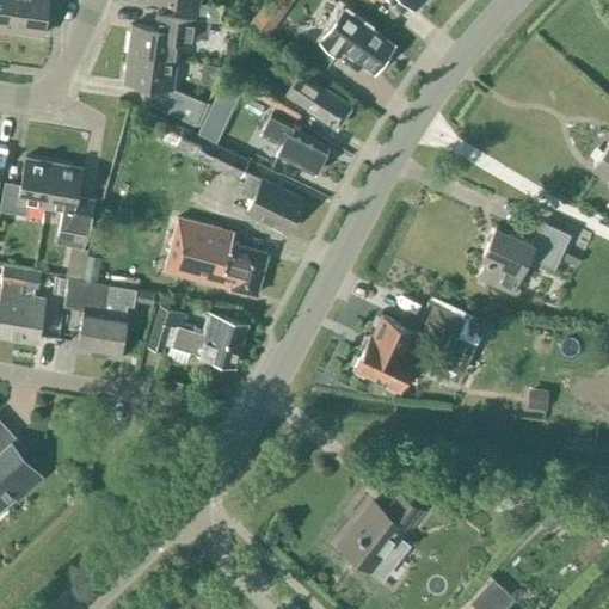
[(0,0),(0,30),(16,32),(19,0),(0,0)]
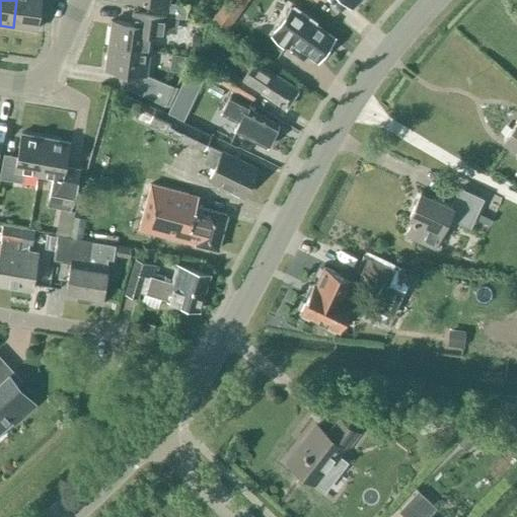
[(16,0),(13,27),(38,31),(42,0),(16,0)]
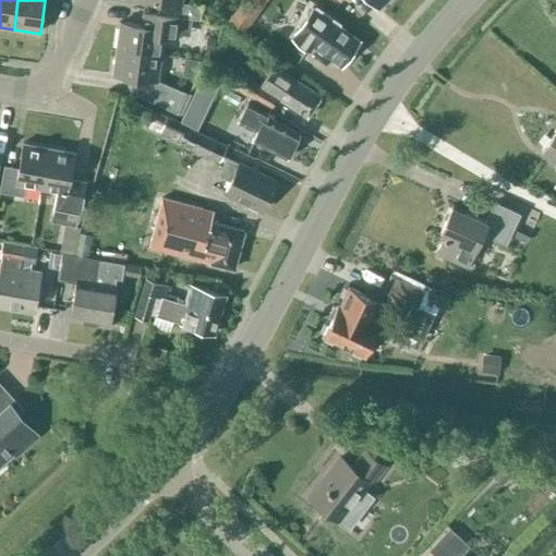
[(143,0),(167,3),(166,16),(181,19),(202,22),(204,8),(182,5),(183,0),(143,0)]
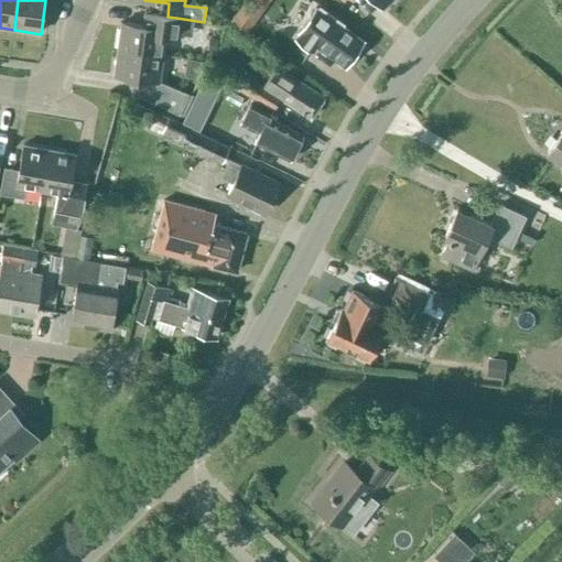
[(272,0),(246,0),(231,21),(248,34),(272,0)]
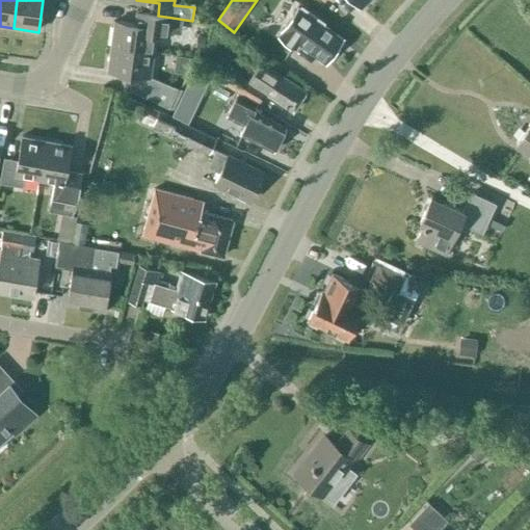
[(300,44),(327,63),(343,41),(328,30),(330,28),(302,8),(300,10),(299,9),(284,32),(285,33),(282,38),(296,49),(300,44)]
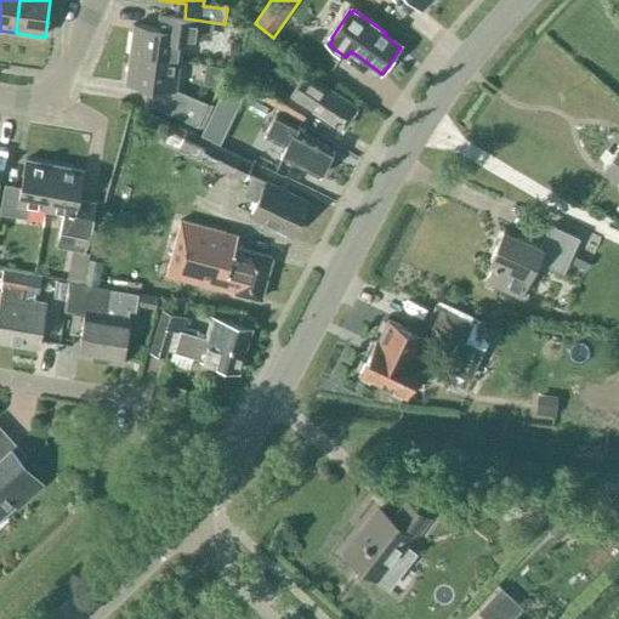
[(136,27),(132,56),(181,63),(183,38),(199,40),(202,21),(185,18),(183,18),(170,16),(168,30),(136,27)]
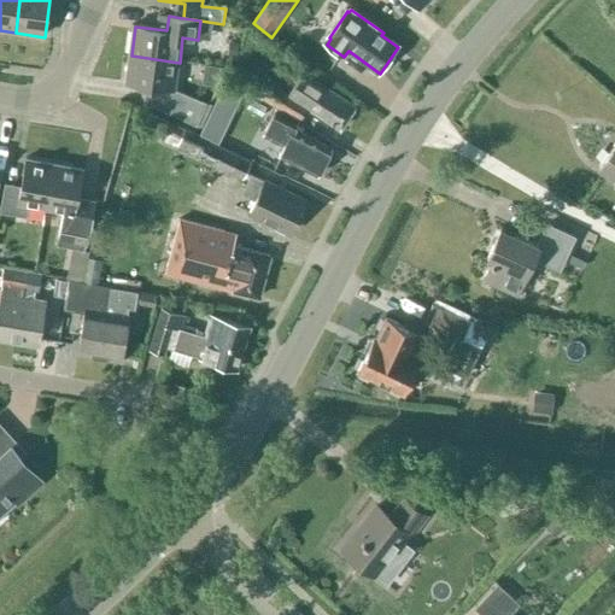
[(334,78),(341,63),(303,42),(296,57),(334,78)]
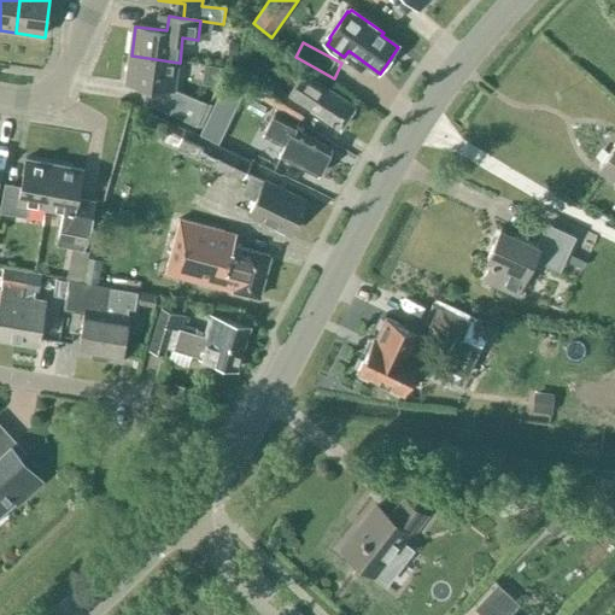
[(175,92),(180,63),(132,56),(127,85),(158,89),(156,109),(198,128),(209,105),(175,92)]
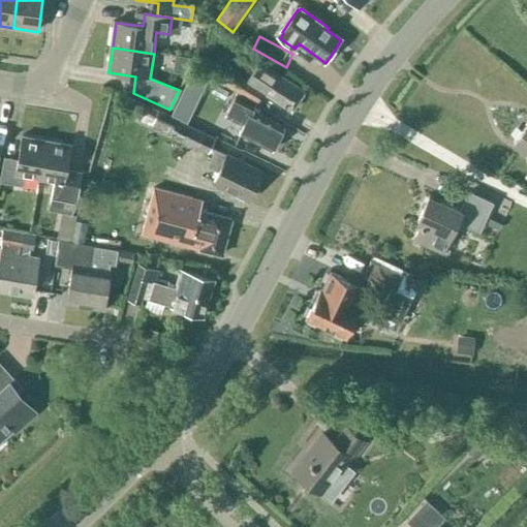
[(292,113),(306,93),(260,64),(248,84),(228,71),(221,84),(257,105),(265,94),(292,113)]
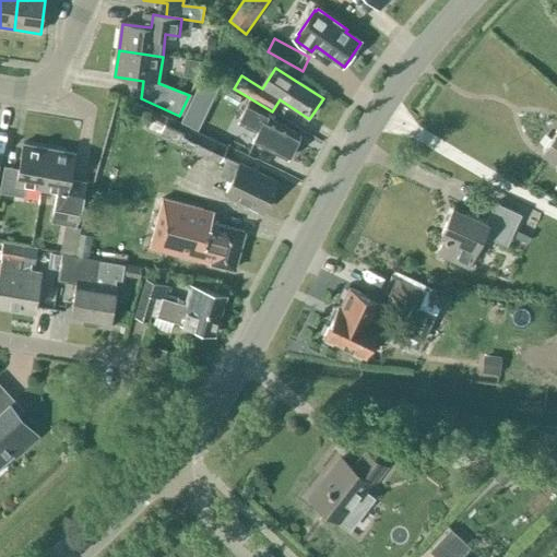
[(205,75),(190,106),(206,115),(222,84),(205,75)]
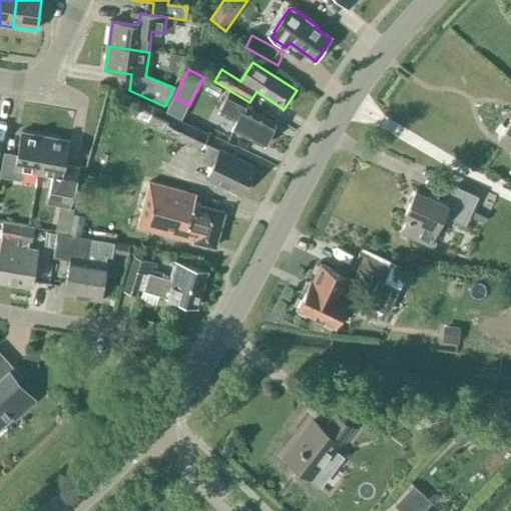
[(229,92),(218,113),(237,122),(232,131),(265,147),(277,124),(246,109),(249,102),(229,92)]
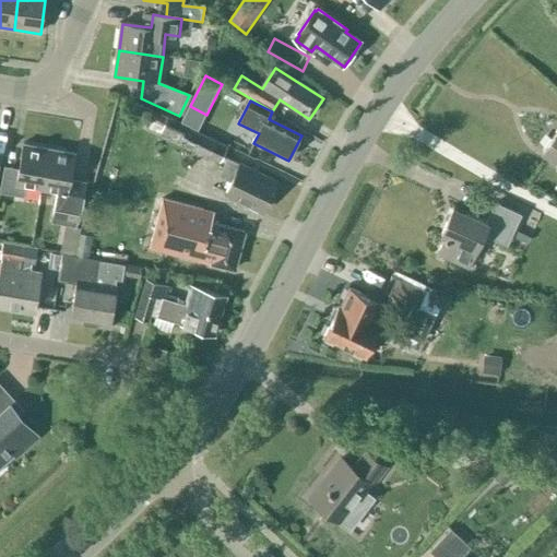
[(160,134),(181,144),(189,129),(189,127),(153,109),(149,121),(163,128),(160,134)]
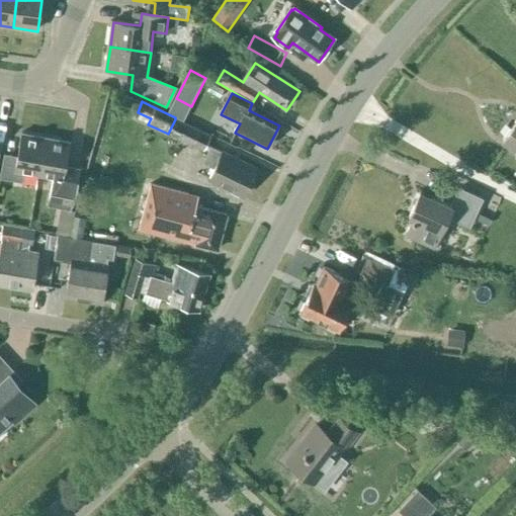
[(211,137),(175,119),(168,134),(204,151),(211,137)]
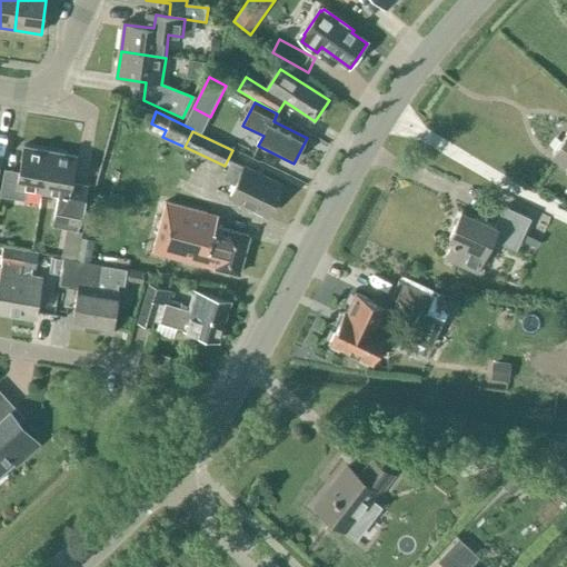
[(566,136),(553,155),(566,165),(566,136)]
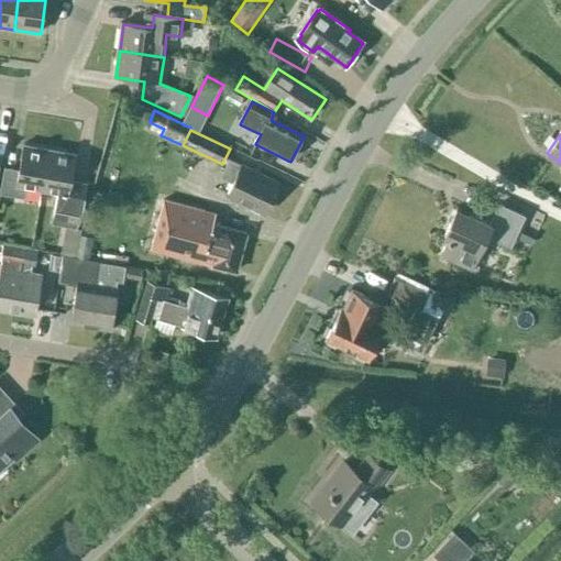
[(43,191),(51,151),(24,145),(20,172),(6,169),(1,196),(25,200),(28,189),(43,191)]
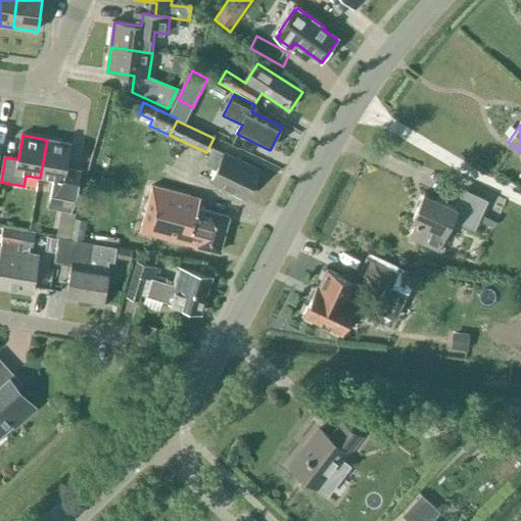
[(70,144),(47,140),(40,178),(54,181),(49,208),(62,211),(75,214),(82,171),(66,169),(70,144)]
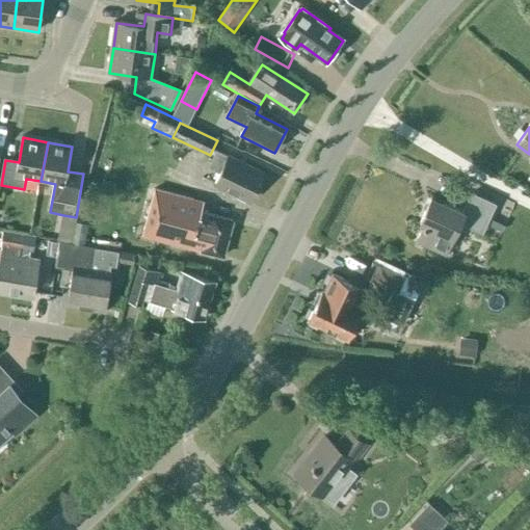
[(250,203),(264,174),(230,157),(229,158),(217,152),(210,168),(221,175),(216,186),(250,203)]
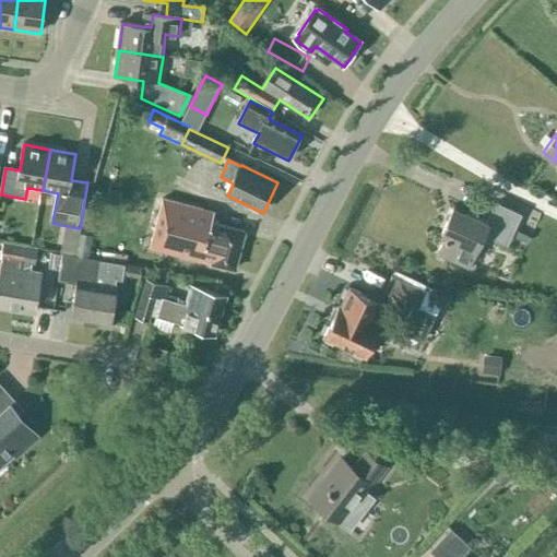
[(164,199),(151,249),(236,272),(247,232),(212,222),(214,213),(164,199)]
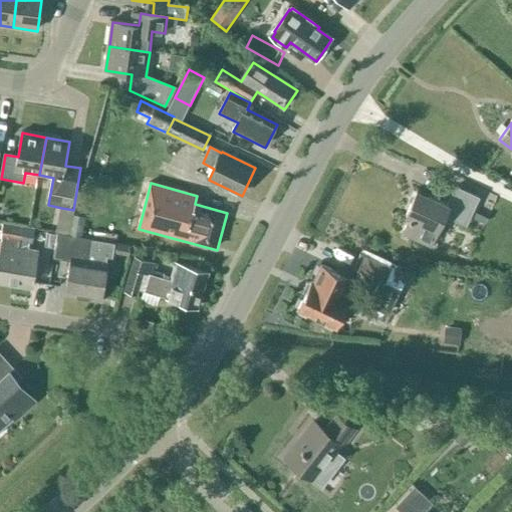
[(449,205),(418,192),(407,217),(411,219),(404,234),(431,246),(445,216),(467,226),(480,198),(457,188),(449,205)]
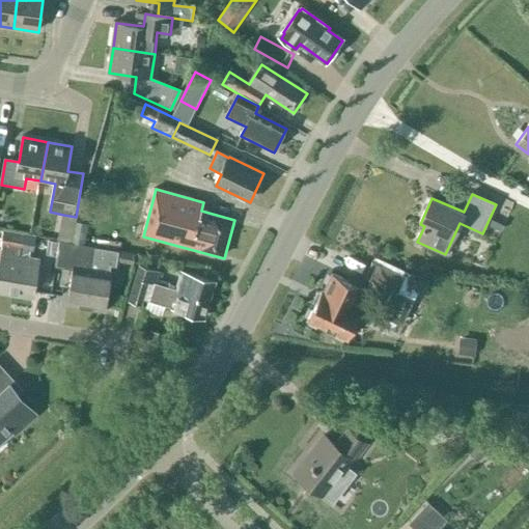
[(0,293),(15,296),(24,237),(4,233),(1,247),(12,249),(11,255),(2,254),(0,265),(0,293)]
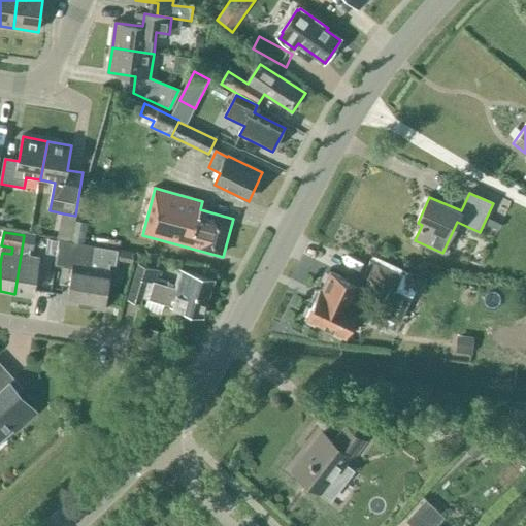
[(36,237),(24,235),(14,294),(33,297),(39,259),(30,257),(31,251),(34,251),(36,237)]
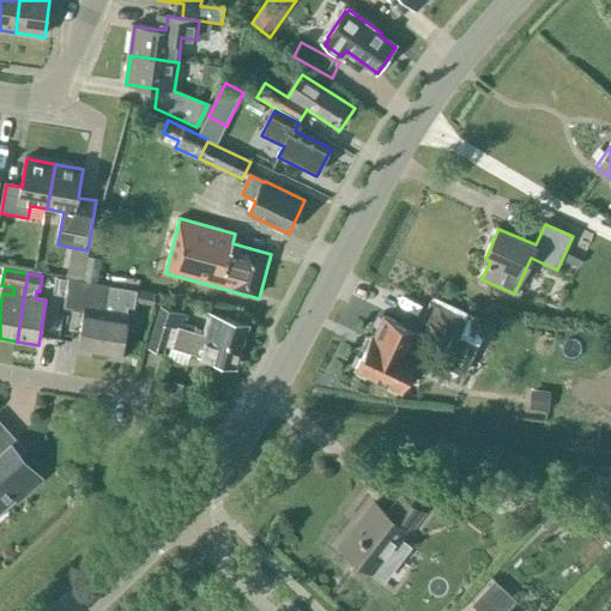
[(78,352),(101,356),(112,288),(83,283),(70,280),(65,309),(84,313),(78,352)]
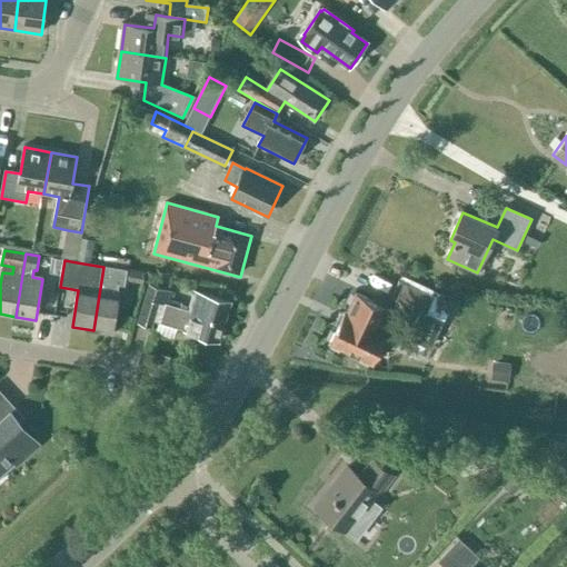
[(128,271),(103,267),(93,330),(113,334),(120,292),(109,290),(110,284),(126,287),(128,271)]
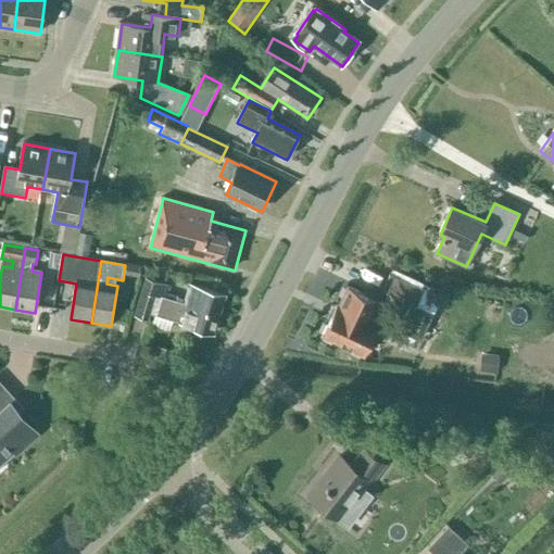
[(127,265),(126,275),(140,277),(141,267),(127,265)]
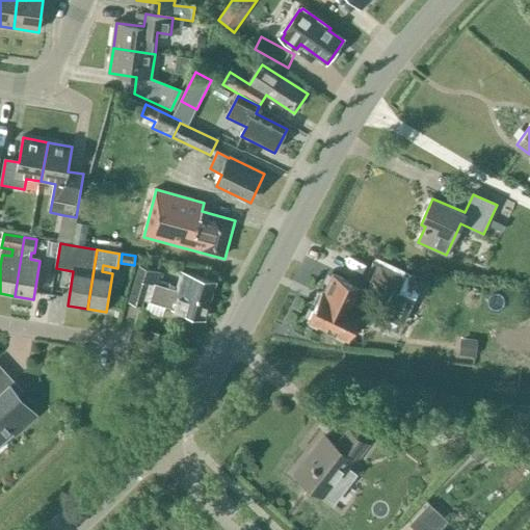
[(206,320),(217,284),(183,273),(178,291),(156,285),(160,273),(141,267),(130,303),(142,307),(146,298),(152,300),(151,302),(173,310),(206,320)]
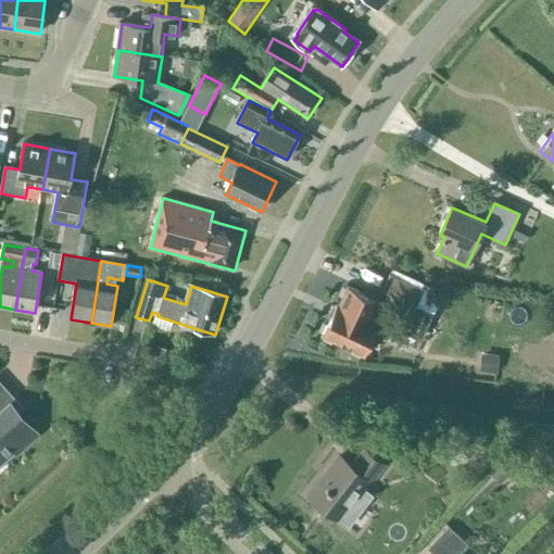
[(420,286),(414,305),(433,313),(441,293),(420,286)]
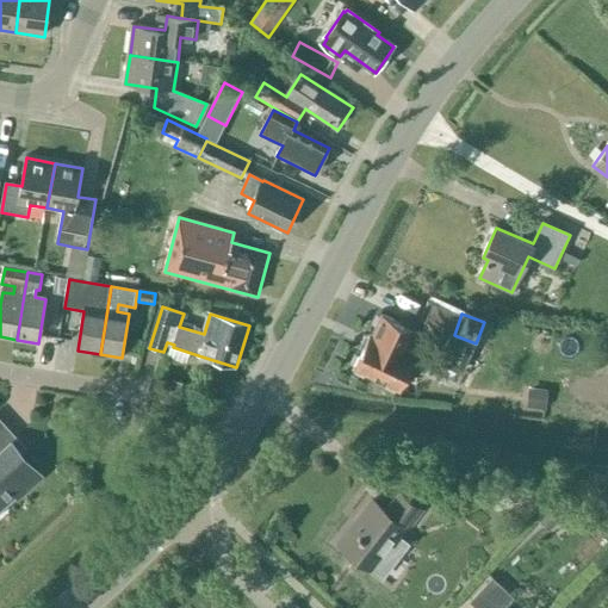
[(416,332),(383,316),(373,336),(371,335),(354,368),(401,391),(417,357),(407,352),(416,332)]
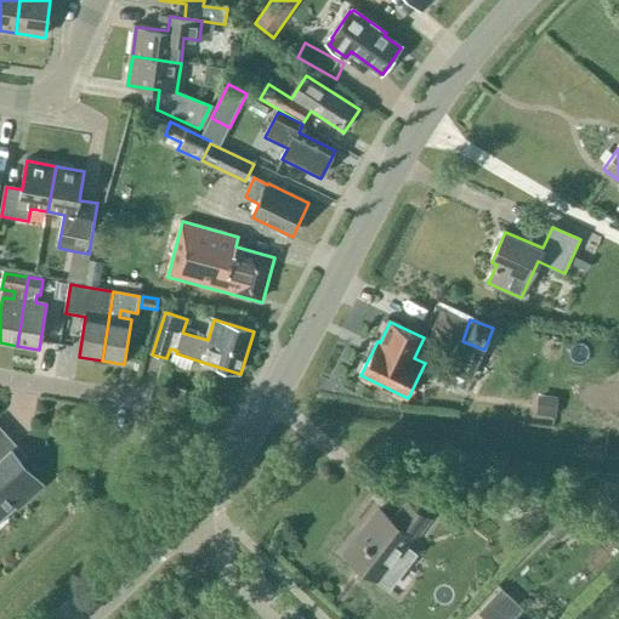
[(20,506),(41,486),(15,455),(20,450),(5,435),(0,439),(0,516),(16,503),(20,506)]
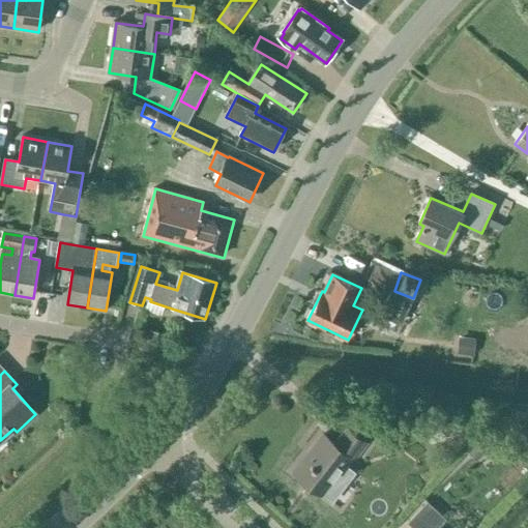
[(296,474),(324,496),(352,459),(355,461),(368,445),(349,431),(336,446),(325,437),(296,474)]
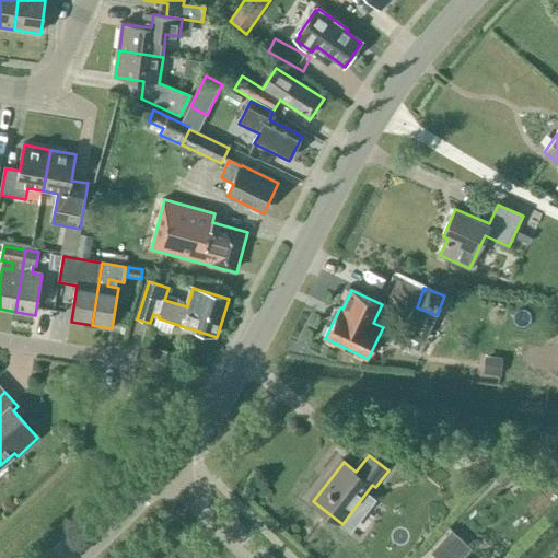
[(464,557),(473,550),(452,532),(431,554),(436,557),(464,557)]
